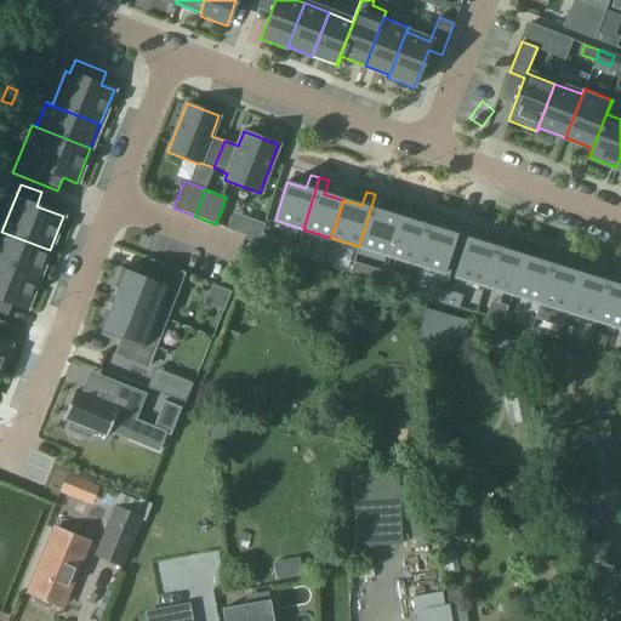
[(387,255),(399,217),(380,211),(385,198),(375,194),(359,246),(387,255)]
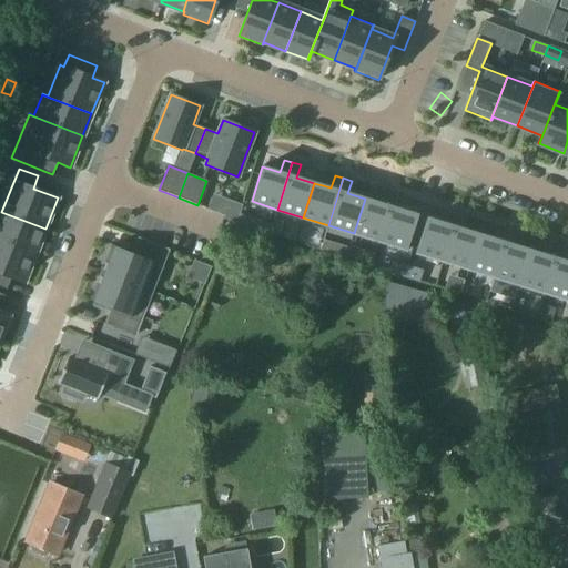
[(379,241),(394,193),(385,191),(382,204),(365,199),(354,233),(379,241)]
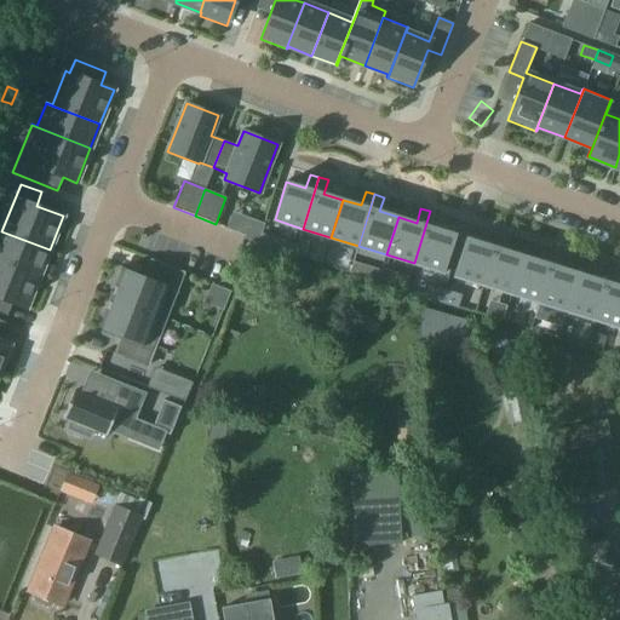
[(442,273),(454,235),(435,228),(438,214),(430,211),(414,263),(442,273)]
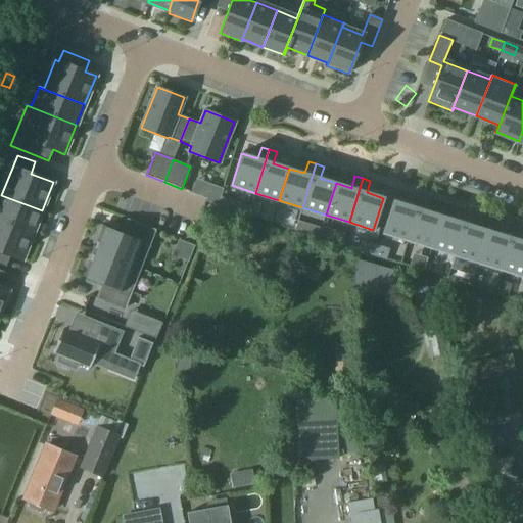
[(218,205),(223,189),(196,179),(190,193),(206,199),(205,200),(205,201),(210,203),(218,205)]
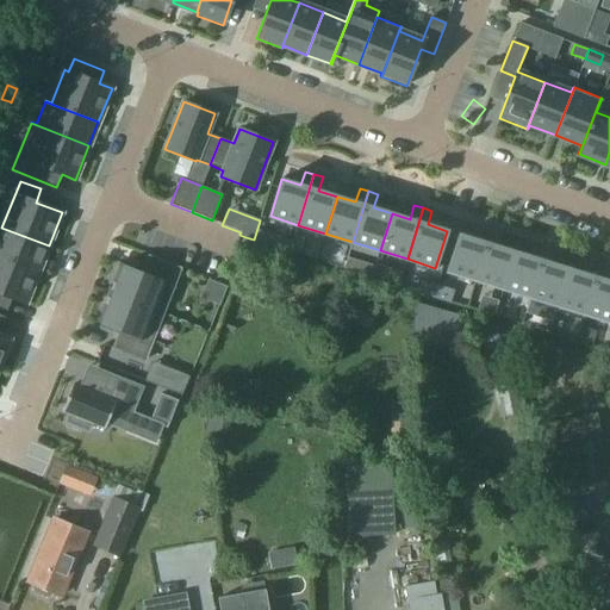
[(475,280),(491,229),(483,226),(478,240),(459,234),(447,272),(475,280)]
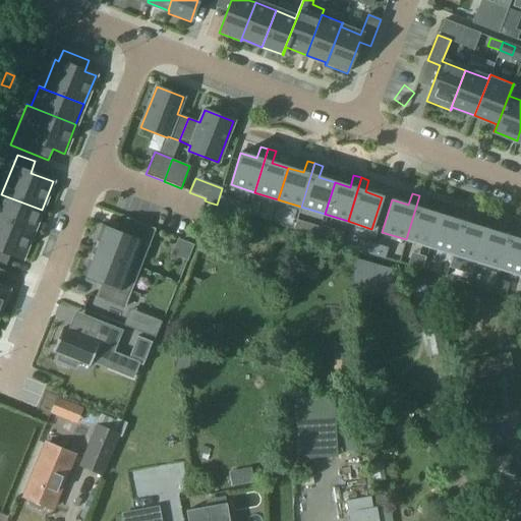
[(42,210),(1,194),(0,195),(0,218),(33,231),(42,210)]
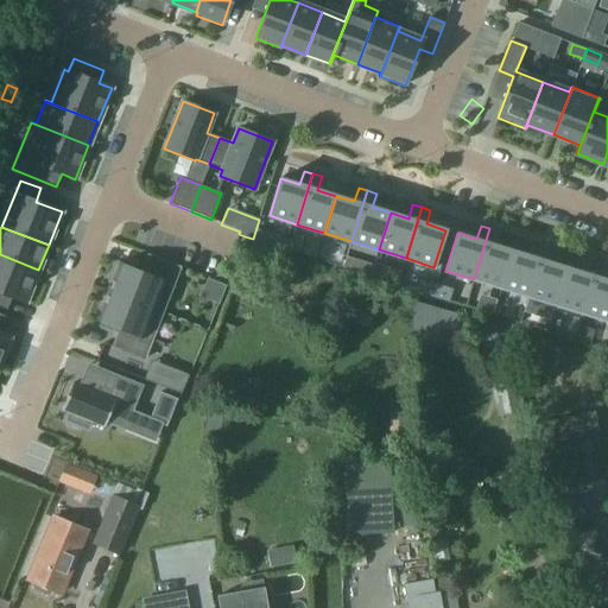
[(501,287),(513,251),(495,245),(499,230),(489,228),(474,279),(501,287)]
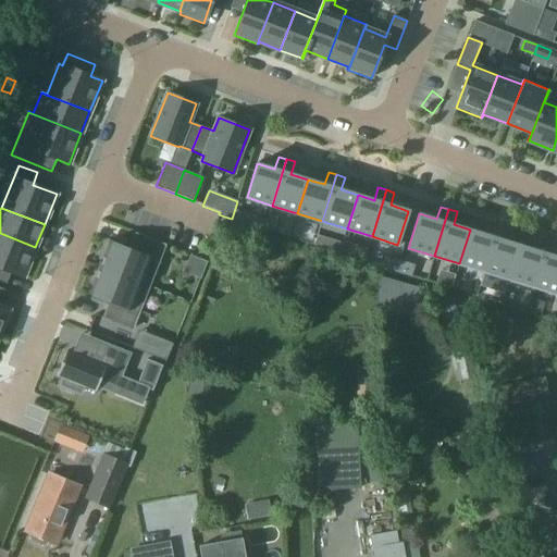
[(484,271),(498,224),(490,222),(486,235),(470,230),(459,263),(484,271)]
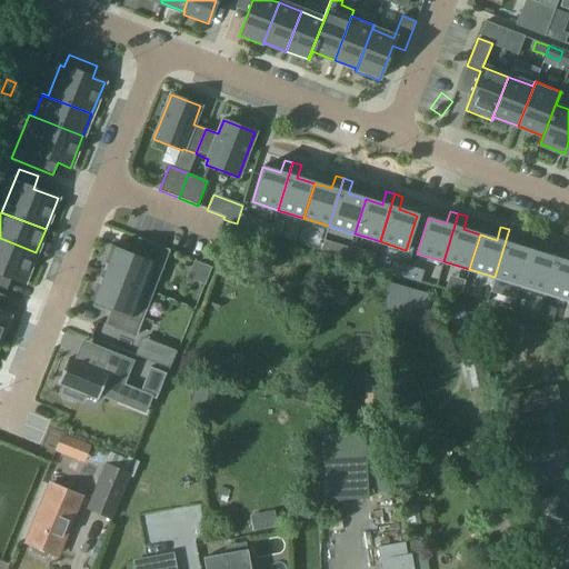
[(520,285),(530,250),(513,245),(518,232),(509,229),(495,277),(519,285),(520,285)]
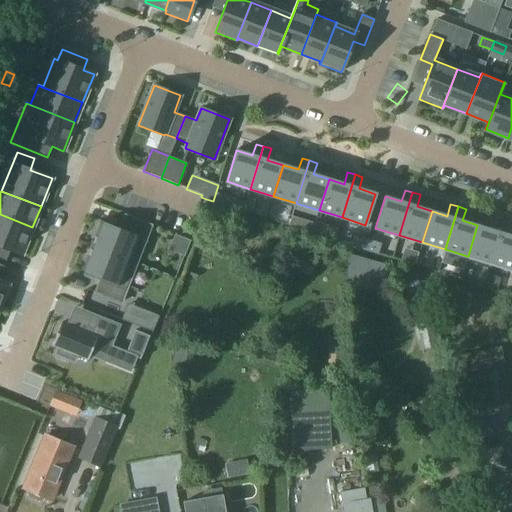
[(21,255),(32,227),(0,214),(0,259),(6,261),(10,250),(21,255)]
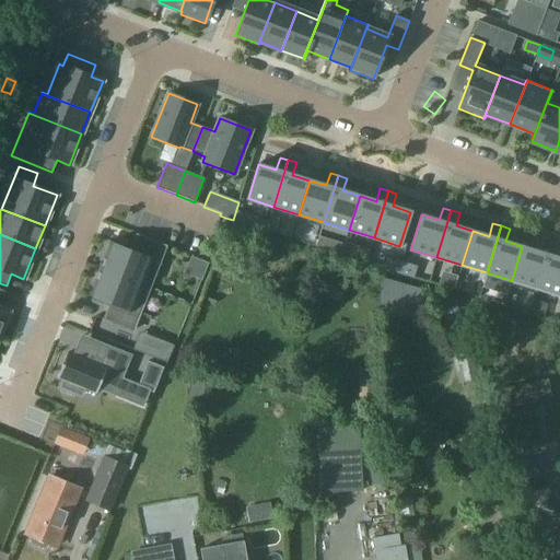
[(165,247),(137,236),(130,252),(111,244),(101,269),(149,288),(165,247)]
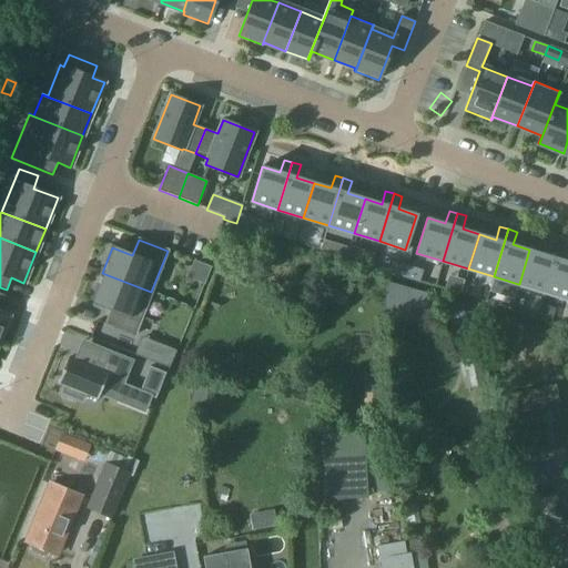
[(545,292),(559,245),(550,242),(547,255),(529,250),(519,284),(518,284),(516,288),(544,297),(545,292)]
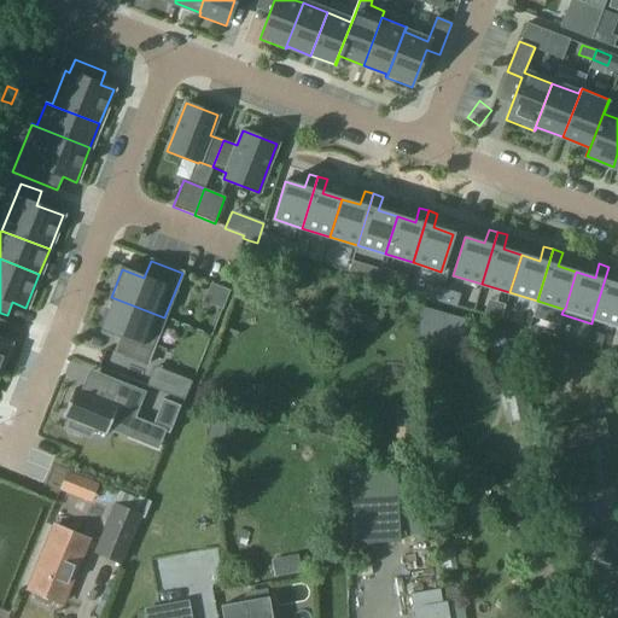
[(617,325),(617,284),(613,284),(617,269),(608,267),(593,318),(617,325)]
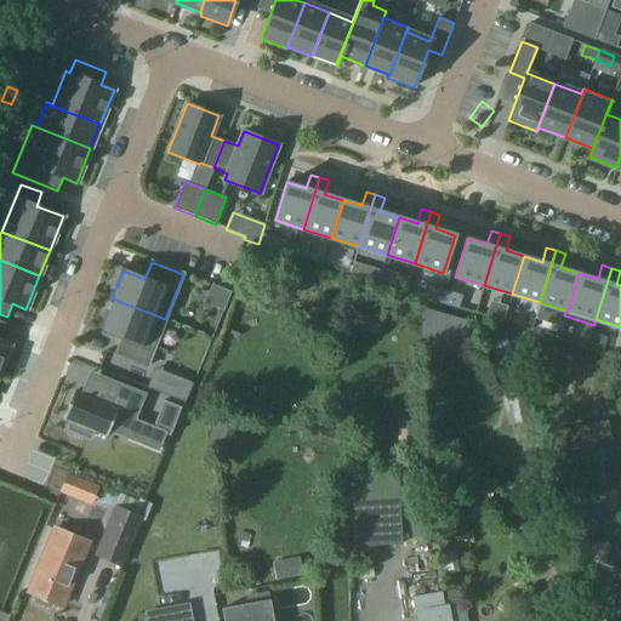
[(147,368),(165,319),(112,298),(101,326),(104,329),(103,332),(121,340),(115,354),(147,368)]
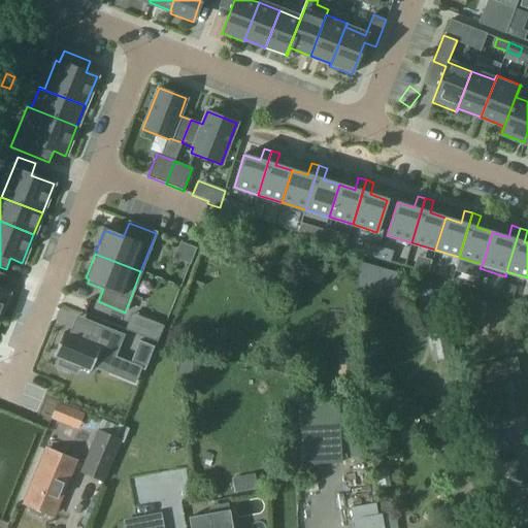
[(0,316),(1,317),(10,294),(0,289),(0,316)]
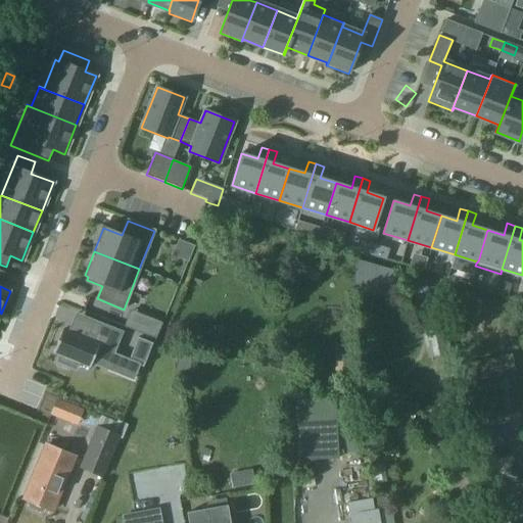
[(114,353),(123,332),(99,322),(94,335),(74,328),(72,333),(67,332),(62,330),(53,353),(59,355),(57,362),(76,369),(78,364),(90,368),(92,362),(108,369),(114,353)]
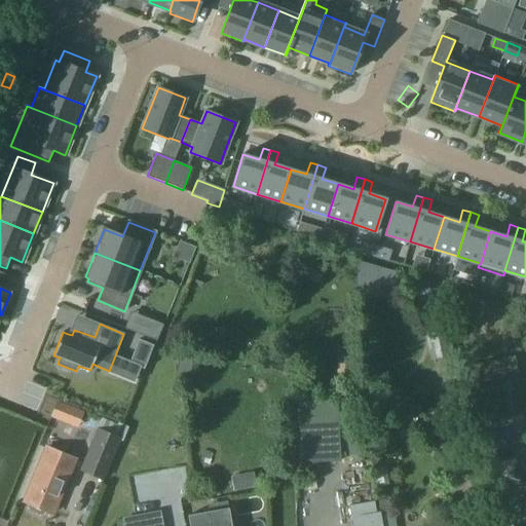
[(144,369),(152,348),(137,342),(129,361),(128,363),(141,368),(144,369)]
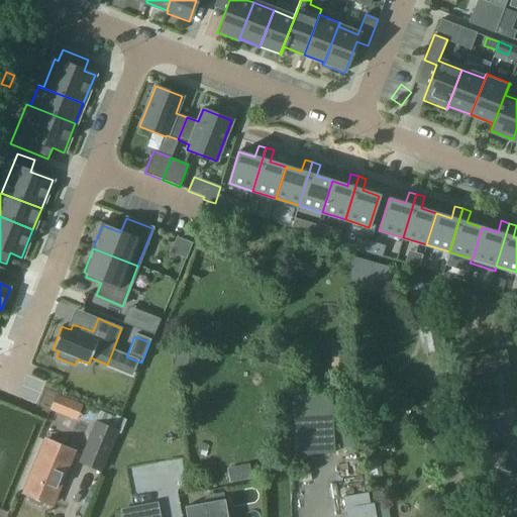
[(71,417),(74,401),(43,396),(40,412),(71,417)]
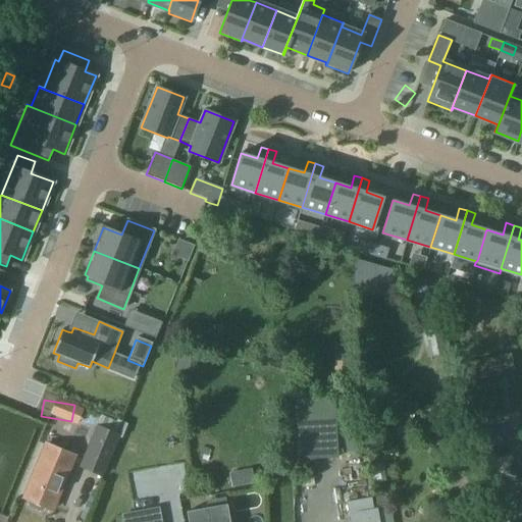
[(99,476),(116,435),(93,426),(76,467),(99,476)]
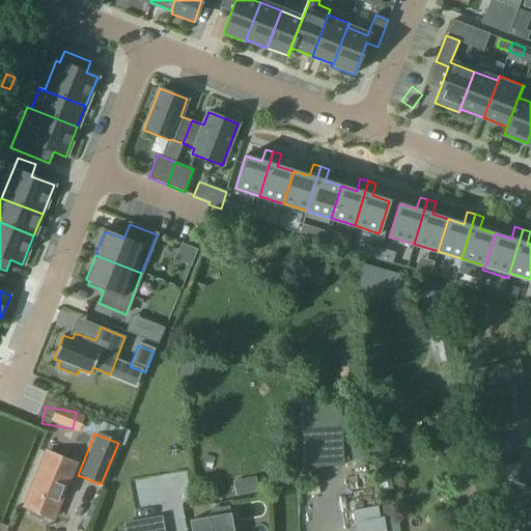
[(520,463),(518,464),(515,450),(509,451),(507,436),(484,440),(497,496),(499,496),(506,528),(530,521),(530,500),(530,495),(526,475),(523,476),(520,463)]
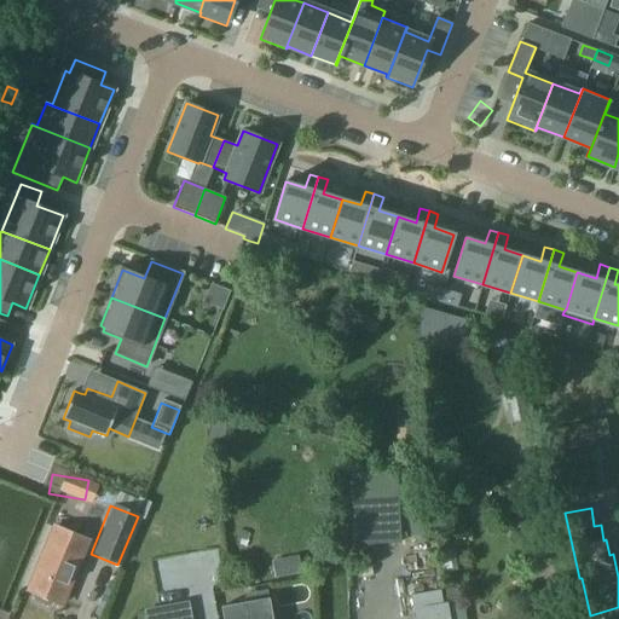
[(157,542),(156,522),(140,524),(142,542),(157,542)]
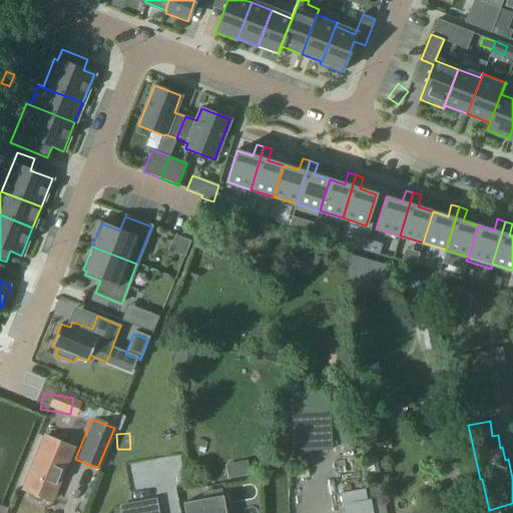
[(52,501),(73,449),(44,437),(22,489),(52,501)]
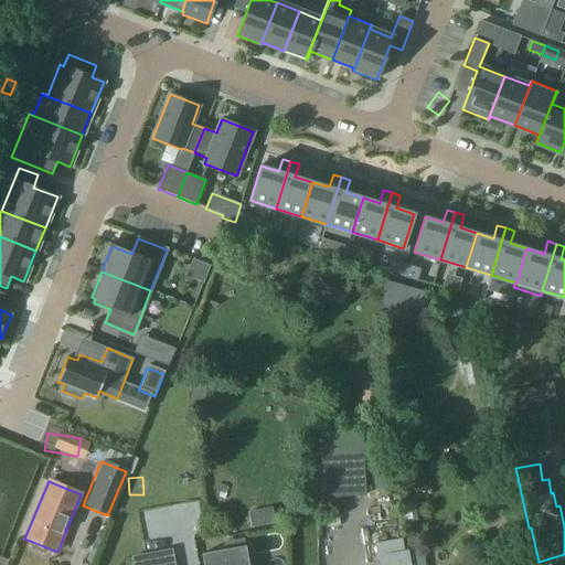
[(249,529),(274,524),(270,508),(246,512),(249,529)]
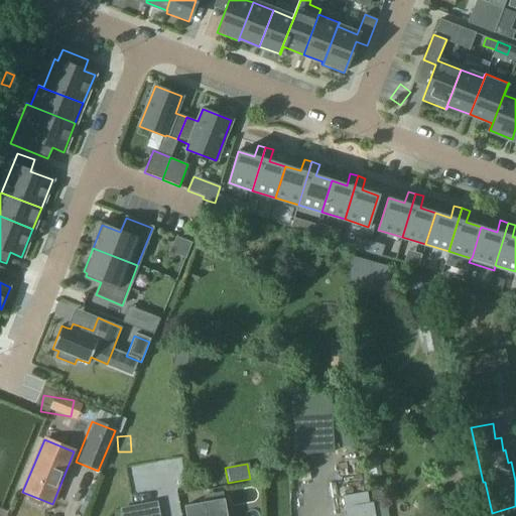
[(224,499),(184,505),(185,515),(226,515),(226,512),(224,499)]
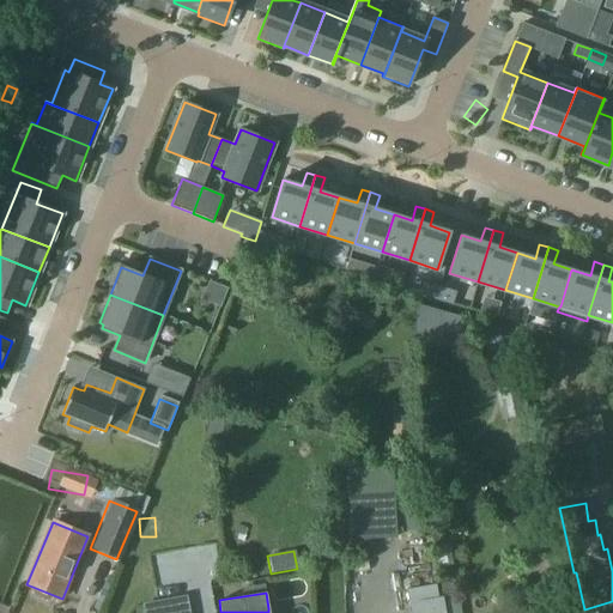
[(443,612),(442,601),(441,598),(406,604),(407,612),(443,612)]
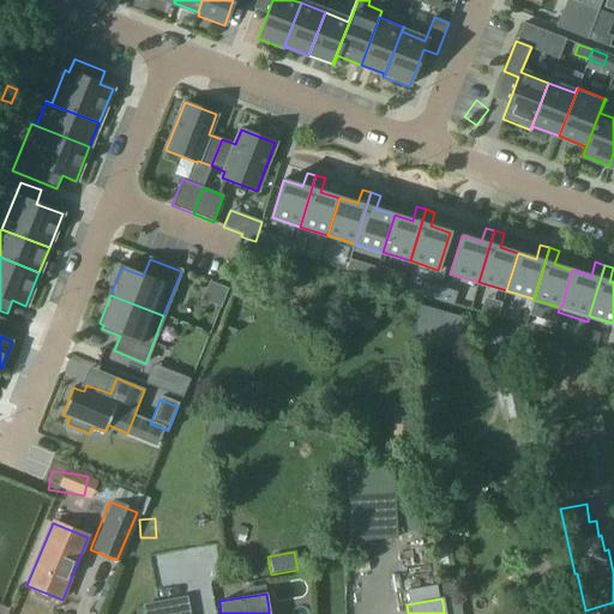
[(444,602),(443,602),(444,613),(459,613),(457,600),(444,602)]
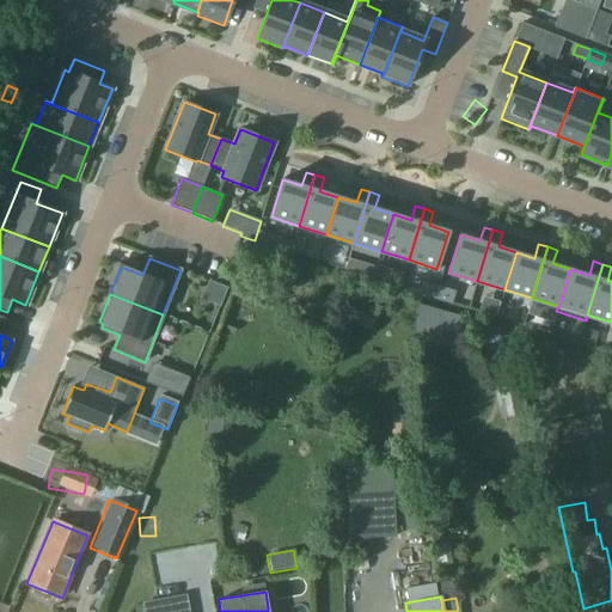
[(172,611),(171,599),(145,604),(146,611),(172,611)]
